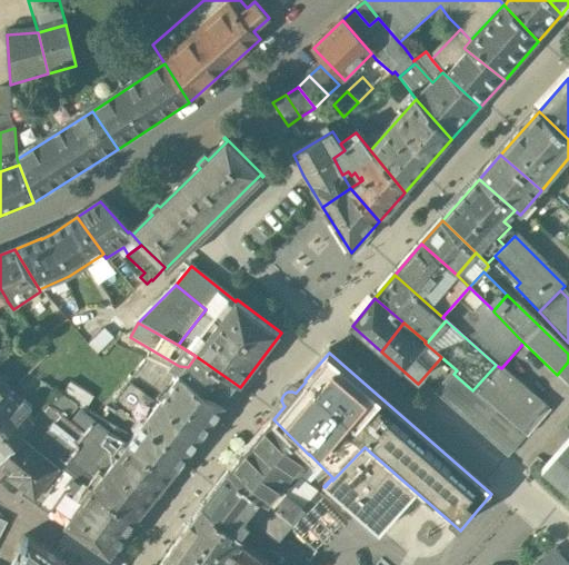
[(240,387),(196,356),(188,367),(180,377),(226,405),(240,387)]
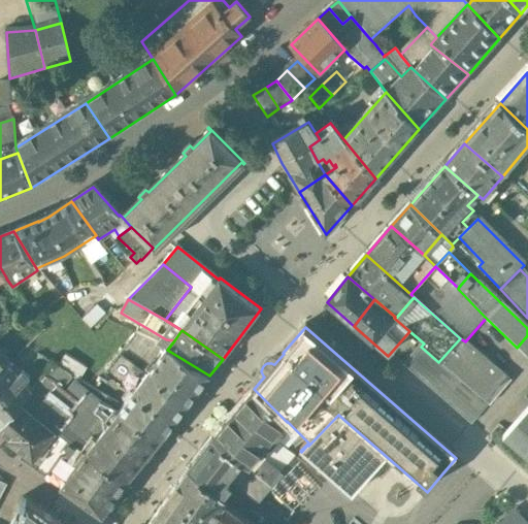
[(167,350),(136,335),(106,375),(133,395),(119,414),(163,436),(209,375),(167,350)]
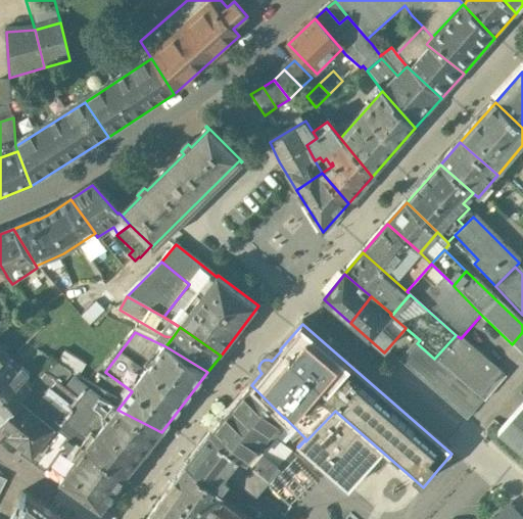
[(522,332),(512,344),(522,355),(522,332)]
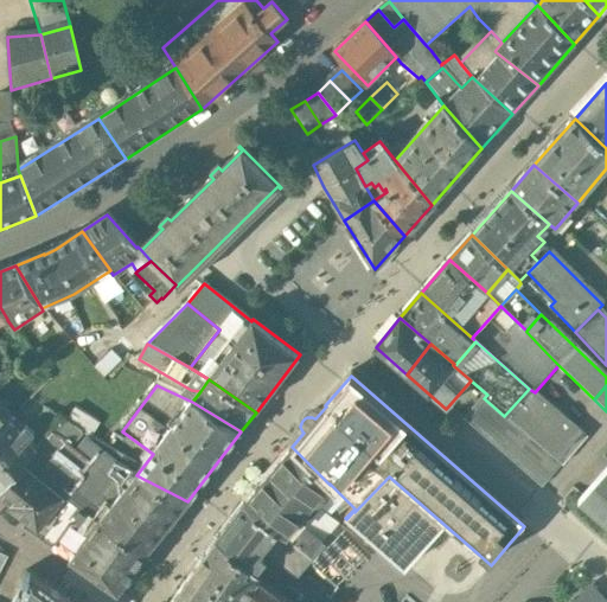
[(535,392),(529,389),(504,416),(562,467),(563,468),(588,440),(558,414),(535,392)]
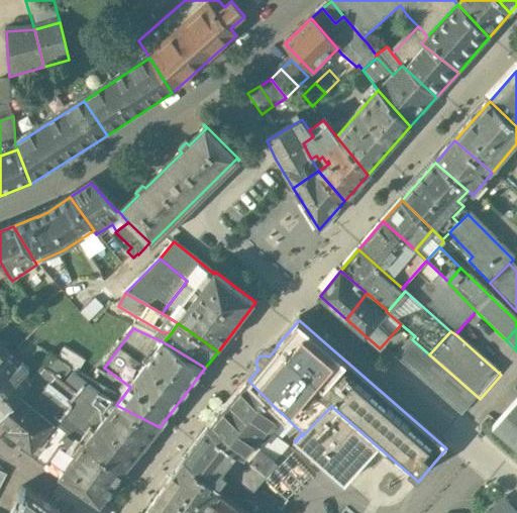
[(412,339),(411,339),(397,356),(463,415),(479,398),(429,354),(412,339)]
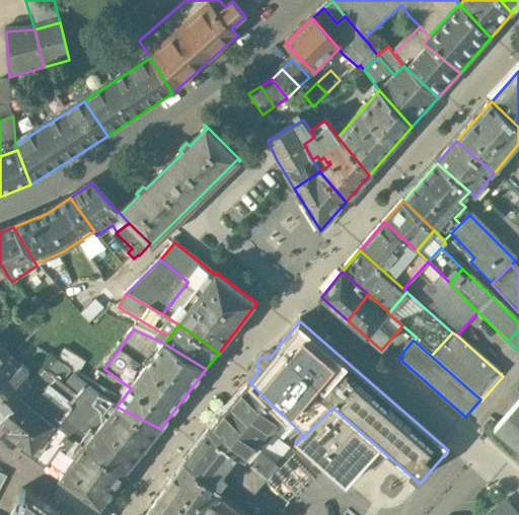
[(84,363),(63,350),(55,363),(70,372),(76,376),(84,363)]
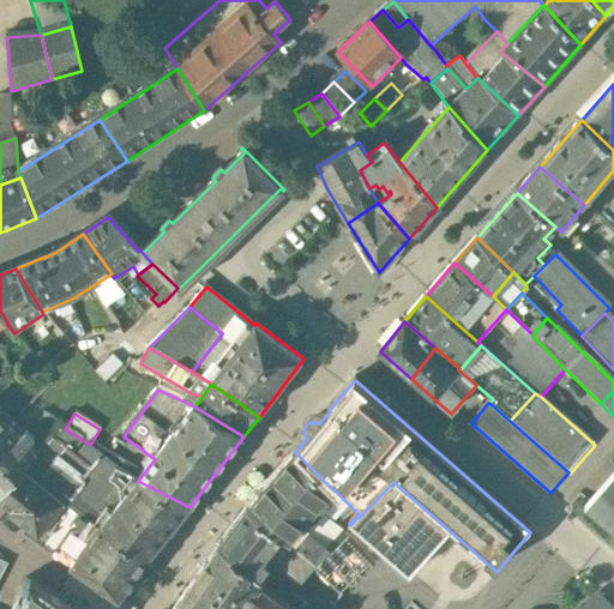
[(46,415),(28,436),(34,444),(29,450),(35,458),(61,427),(61,426),(46,415)]
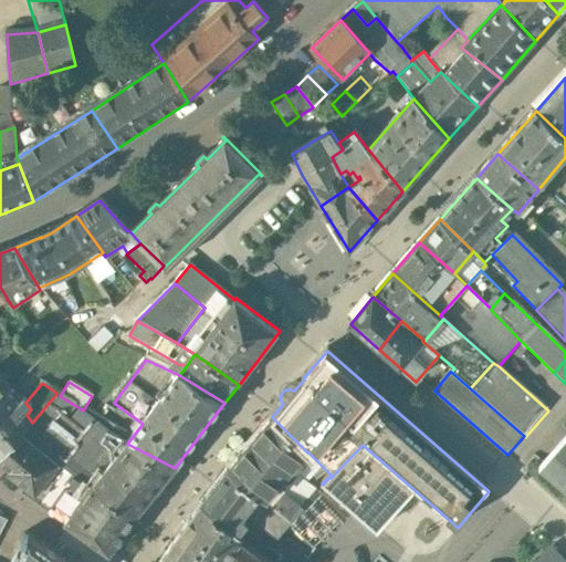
[(0,404),(9,395),(0,384),(0,404)]
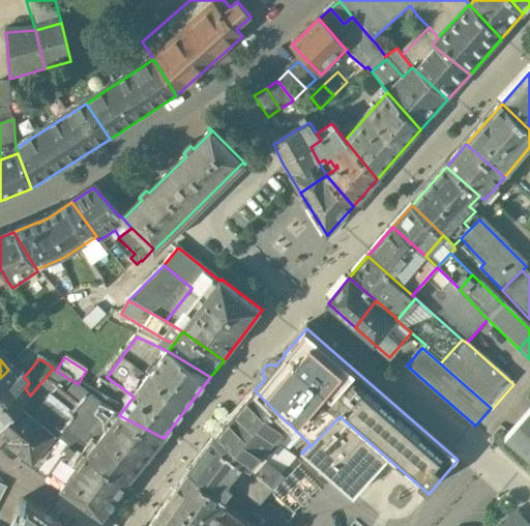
[(84,442),(42,408),(55,392),(59,396),(60,395),(71,380),(56,371),(53,369),(30,396),(21,408),(32,416),(75,451),(76,448),(78,449),(84,442)]
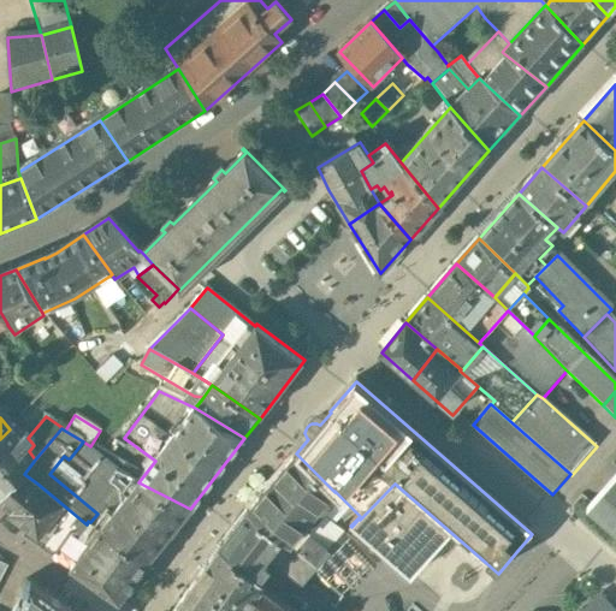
[(10,429),(0,439),(0,503),(24,474),(35,460),(29,451),(34,445),(28,438),(25,437),(21,442),(10,429)]
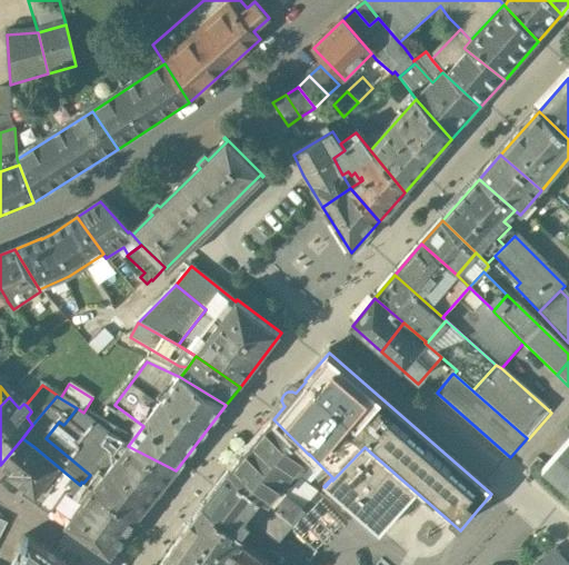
[(111,438),(81,415),(70,428),(100,453),(111,438)]
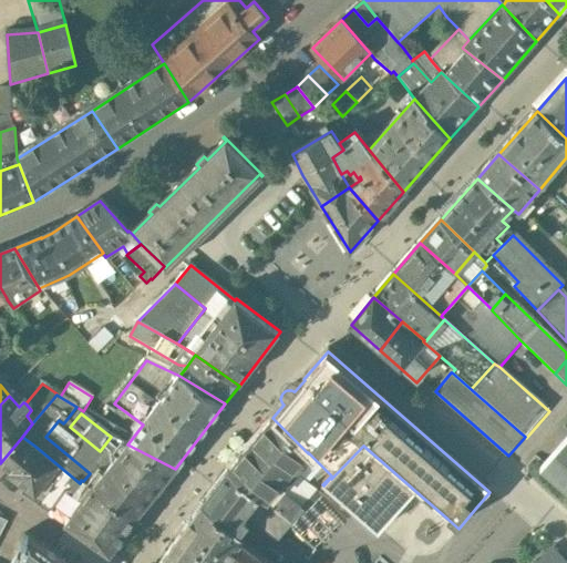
[(272,418),(228,471),(259,497),(266,502),(277,489),(289,499),(302,482),(297,478),(313,458),(308,452),(308,453),(272,418)]
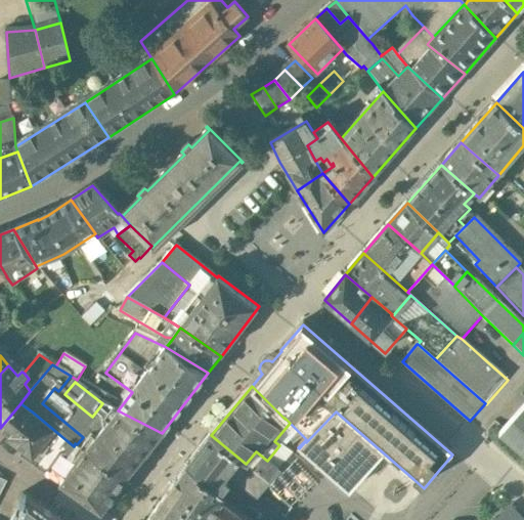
[(64,394),(59,390),(58,391),(54,388),(42,403),(83,437),(77,444),(85,449),(86,450),(102,429),(91,420),(93,417),(92,417),(64,394)]
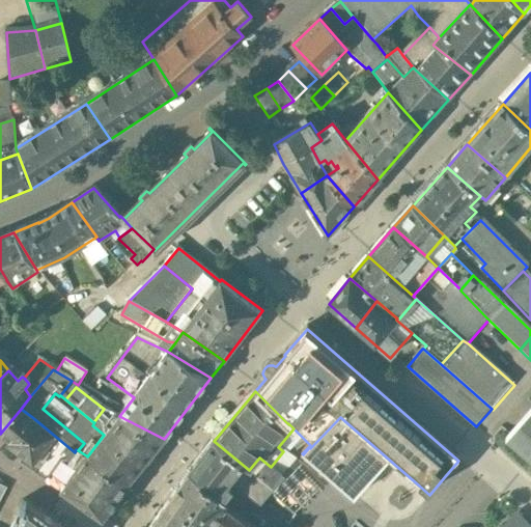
[(21,409),(0,434),(0,435),(10,444),(32,417),(21,409)]
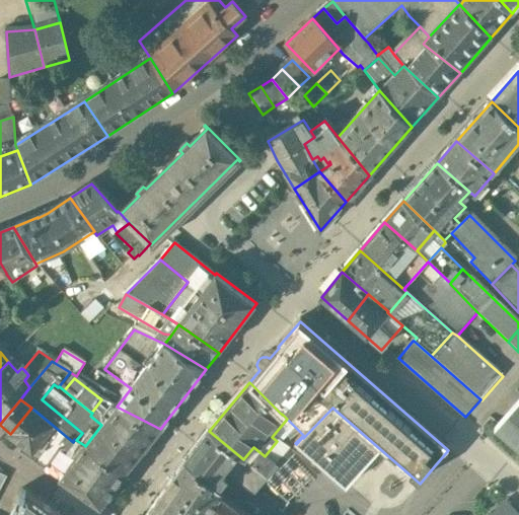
[(518,402),(494,432),(518,453),(518,402)]
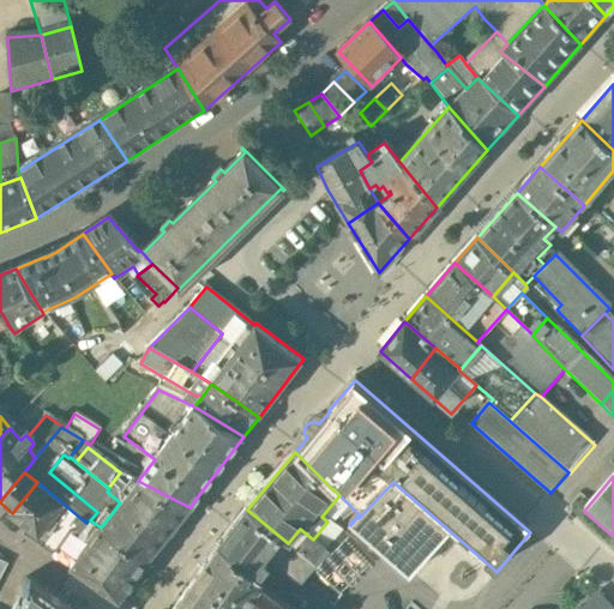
[(190,507),(138,481),(131,490),(125,487),(120,493),(125,498),(120,502),(101,528),(149,558),(190,507)]
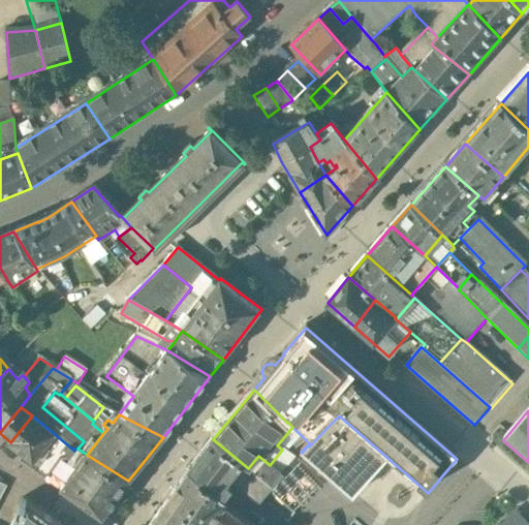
[(74,451),(32,415),(10,442),(8,444),(31,462),(30,464),(62,488),(86,454),(78,449),(75,448),(74,451)]
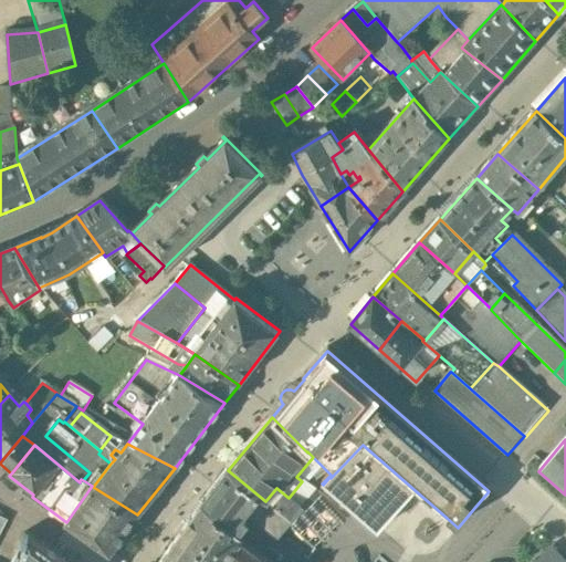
[(422,497),(363,445),(331,478),(329,477),(323,485),(377,533),(405,502),(411,509),(422,497)]
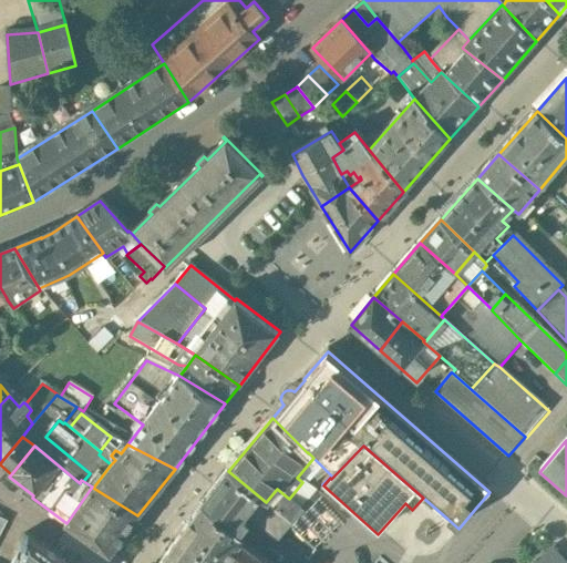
[(259,497),(228,471),(202,505),(233,530),(238,534),(251,519),(245,514),(259,497)]
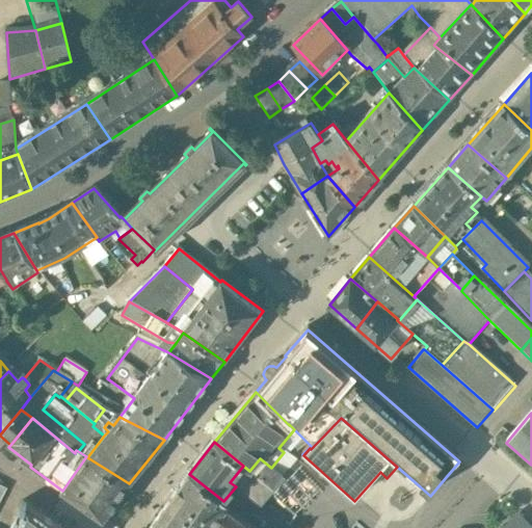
[(87,457),(86,456),(62,491),(103,520),(129,483),(87,457)]
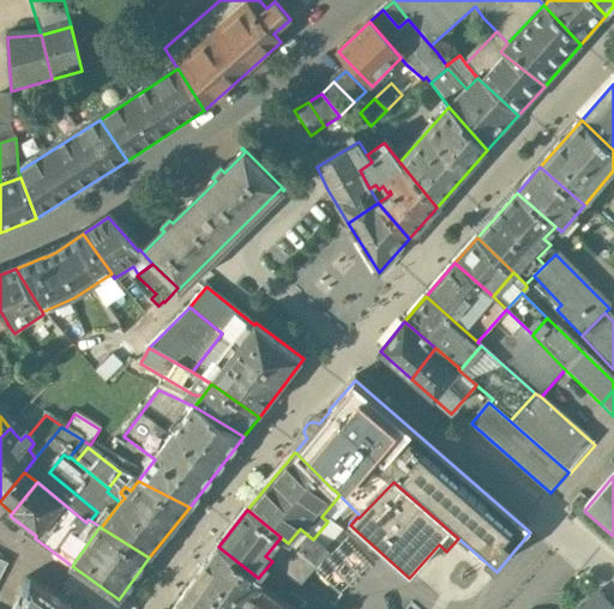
[(313,540),(300,529),(288,543),(315,565),(326,550),(313,540)]
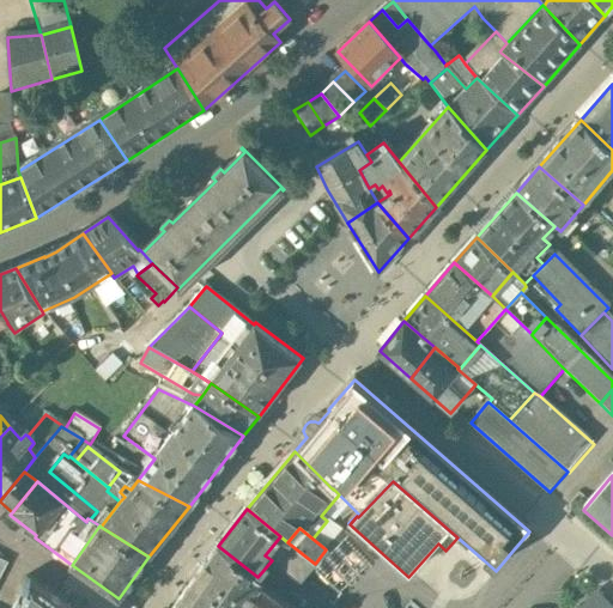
[(287,542),(280,536),(265,555),(272,560),(301,585),(317,566),(315,564),(287,542)]
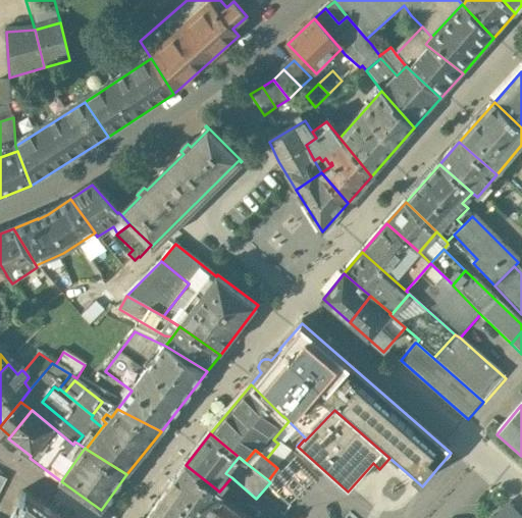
[(214,487),(186,465),(149,517),(211,517),(213,515),(216,517),(246,517),(236,510),(212,491),(214,487)]
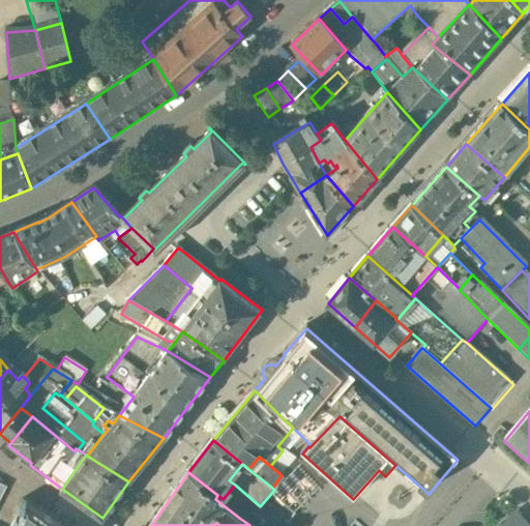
[(59,525),(28,503),(17,525),(59,525)]
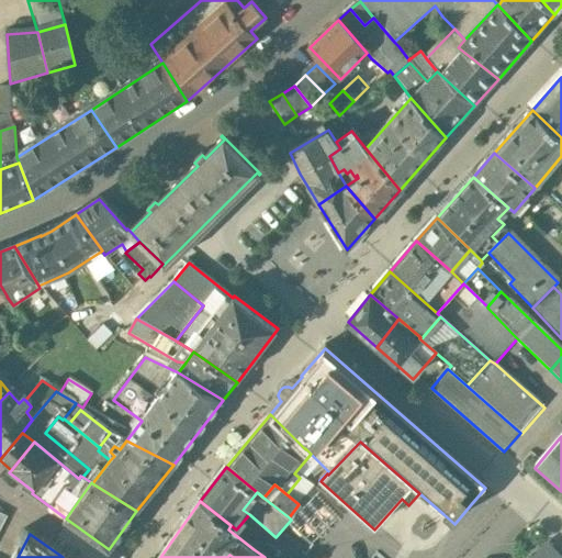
[(531,535),(524,544),(528,547),(536,538),(531,535)]
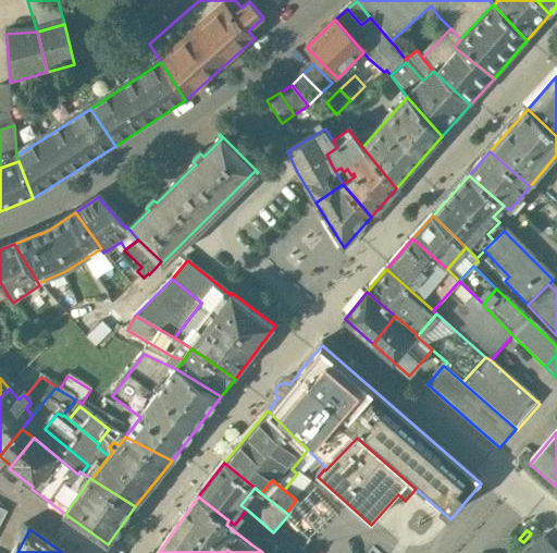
[(553,552),(543,541),(530,552),(553,552)]
